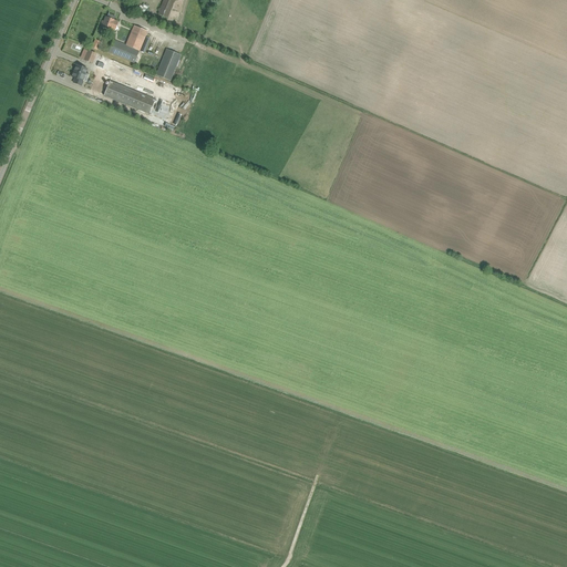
[(163,0),(157,13),(167,18),(174,0),(163,0)]
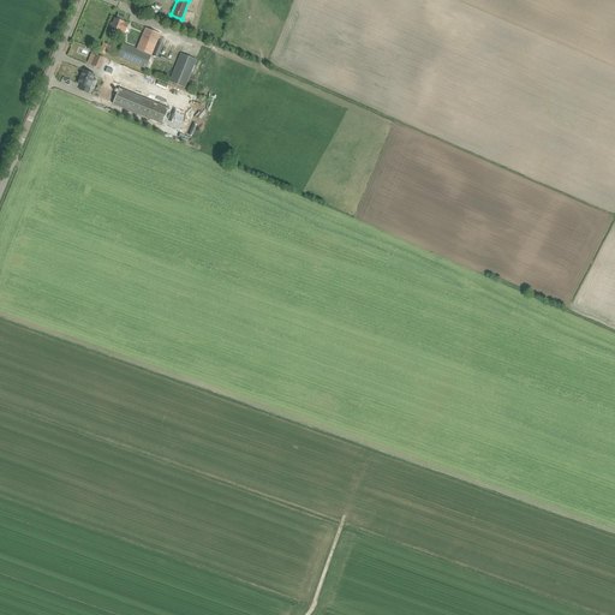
[(125,33),(129,24),(115,18),(113,23),(111,23),(109,27),(115,29),(114,33),(120,34),(121,31),(125,33)]
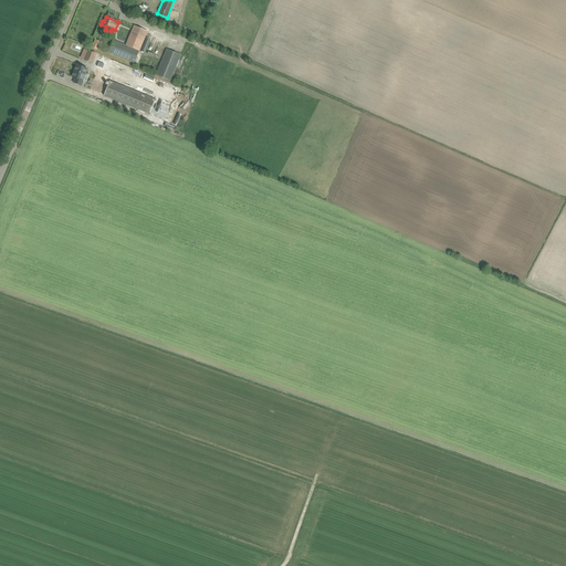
[(138,52),(147,30),(136,27),(129,45),(113,39),(108,52),(134,62),(138,52)]
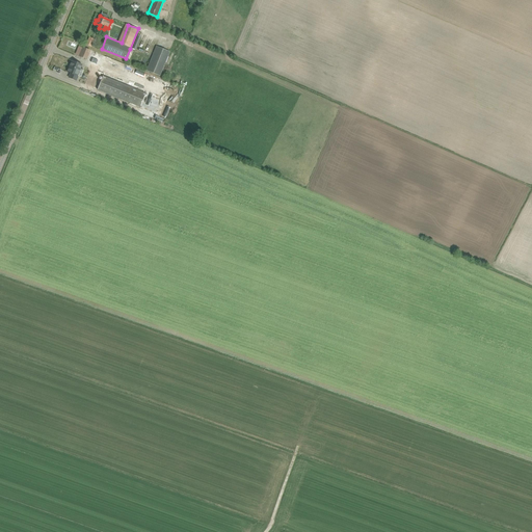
[(147,71),(160,76),(169,52),(156,46),(147,71)]
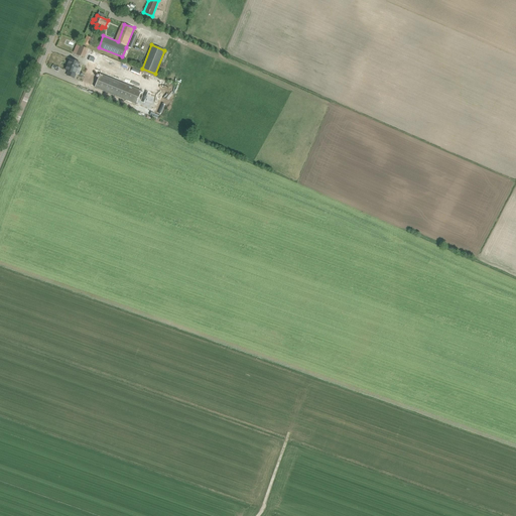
[(78,54),(84,56),(88,48),(81,45),(78,54)]
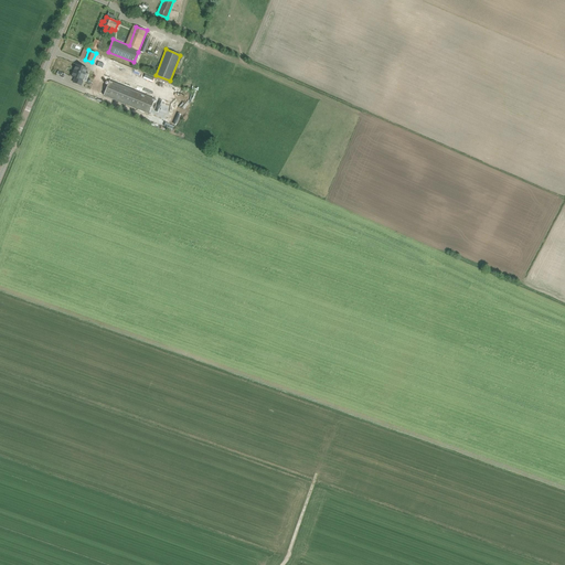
[(147,119),(169,128),(171,123),(172,123),(180,102),(181,103),(182,99),(179,98),(180,97),(178,96),(181,87),(102,54),(94,72),(97,73),(91,86),(102,91),(105,81),(108,82),(104,95),(149,113),(147,119)]
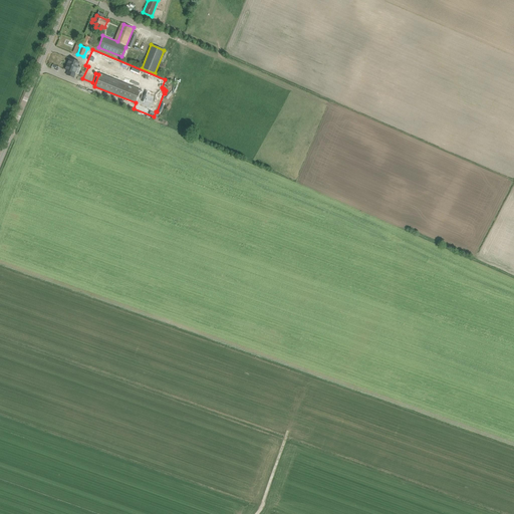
[(74,73),(79,62),(69,58),(65,70),(68,71),(66,75),(73,78),(75,73),(74,73)]
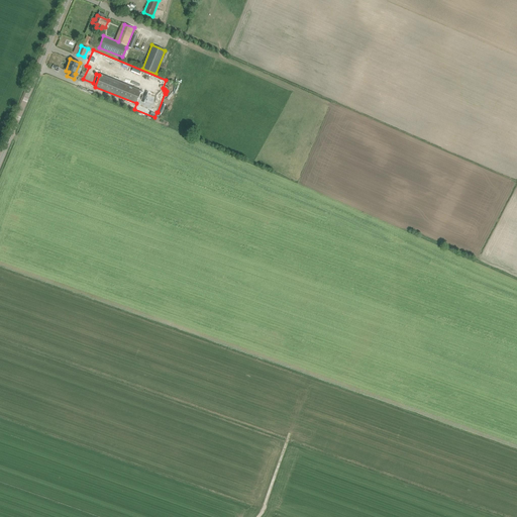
All buildings are outlined.
